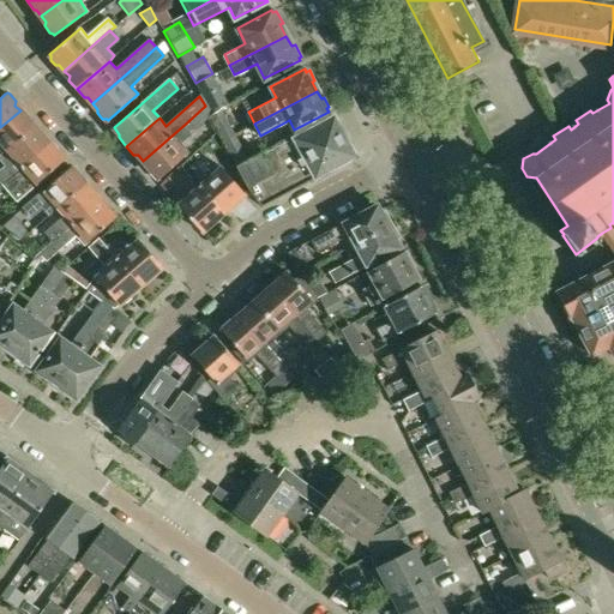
[(204,107),(190,120),(188,121),(143,161),(148,167),(148,170),(154,176),(158,176),(158,178),(188,151),(181,142),(211,115),(205,106),(204,107)]
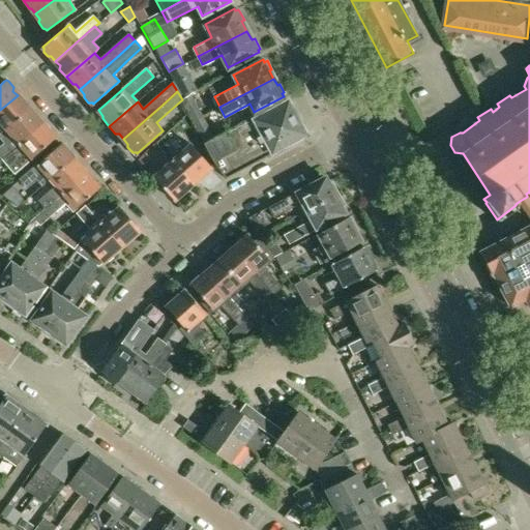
[(0,135),(3,133),(32,108),(25,99),(21,99),(18,95),(0,110),(0,135)]
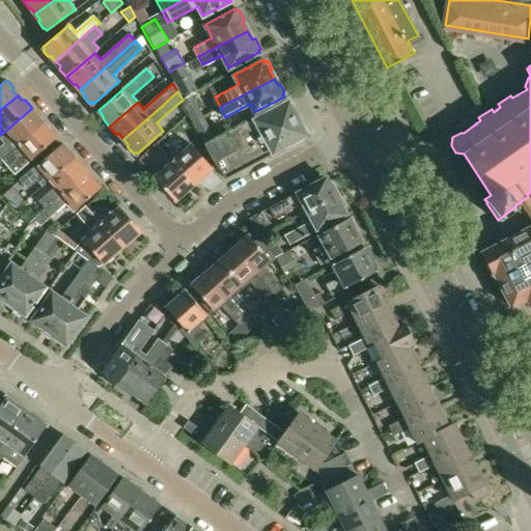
[(215,137),(203,142),(217,165),(227,177),(238,171),(302,138),(305,130),(289,101),(255,118),(252,122),(250,118),(215,137)]
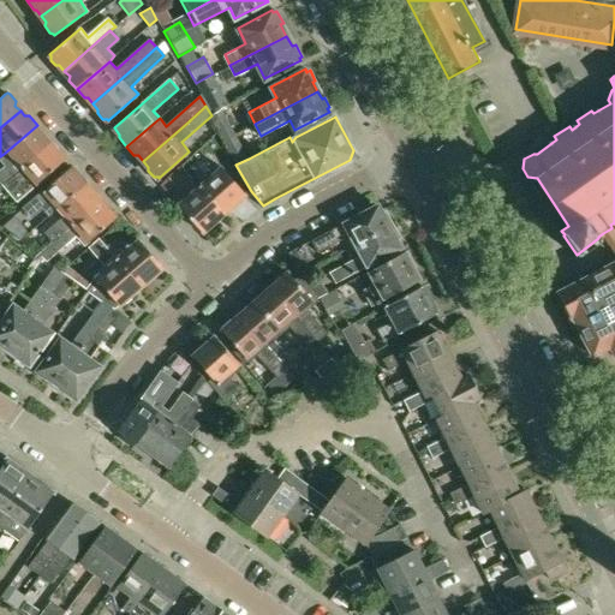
[(0,162),(5,167),(0,171),(0,183),(1,185),(48,143),(43,138),(45,133),(37,125),(4,154),(0,156),(0,162)]
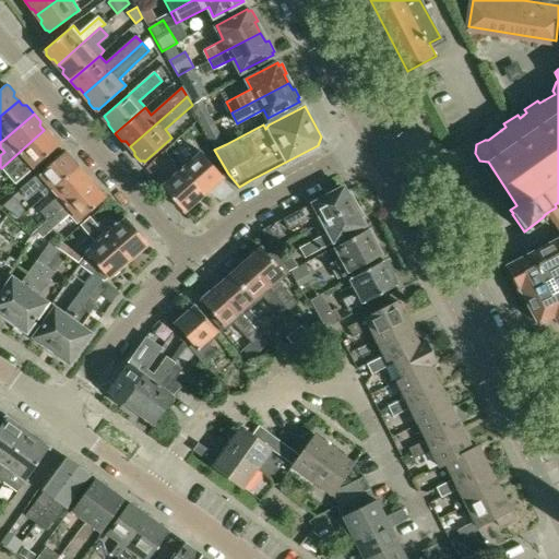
[(211,116),(199,121),(202,128),(214,121),(211,116)]
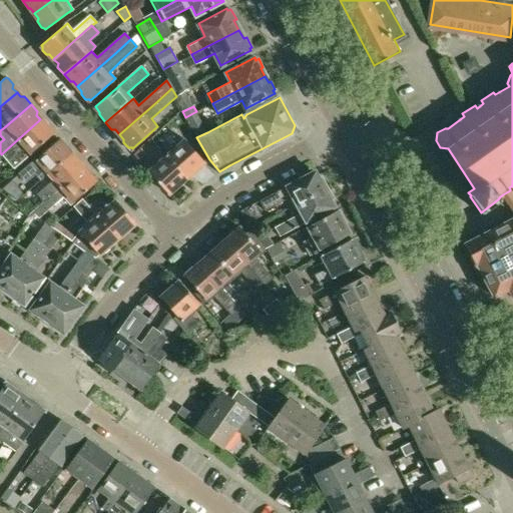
[(196,111),(185,117),(196,137),(207,132),(196,111)]
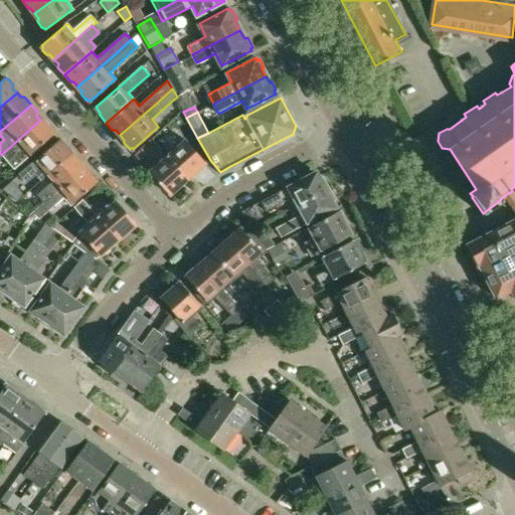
[(40,120),(1,155),(8,162),(13,157),(19,164),(53,133),(52,133),(53,130),(47,124),(44,124),(40,120)]
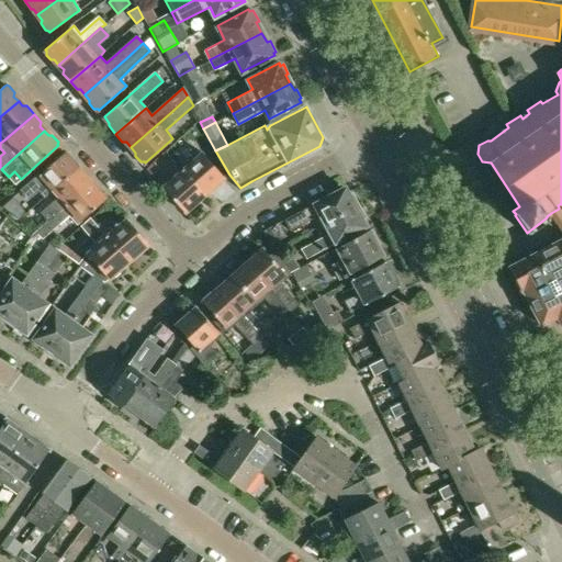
[(200,149),(180,167),(204,193),(212,187),(215,188),(222,182),(222,179),(224,177),(200,149)]
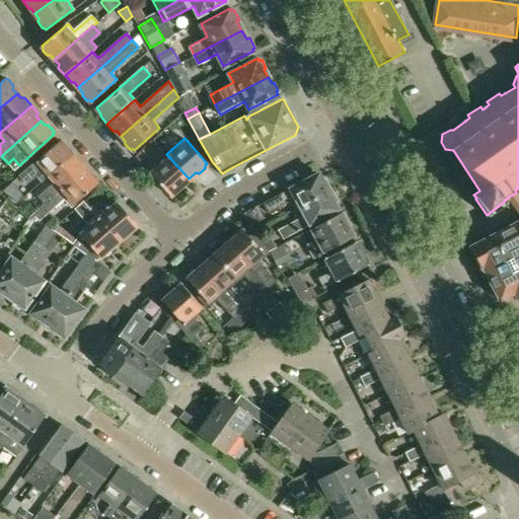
[(19,175),(26,183),(34,175),(41,181),(46,177),(73,153),(67,146),(64,145),(59,140),(19,175)]
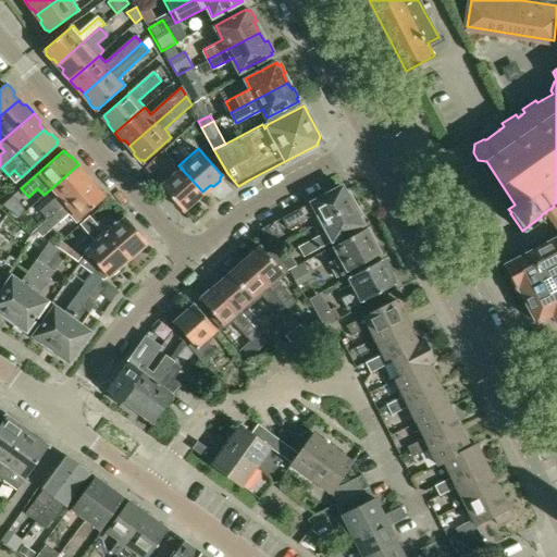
[(150,162),(145,166),(144,168),(150,174),(151,173),(156,169),(150,162)]
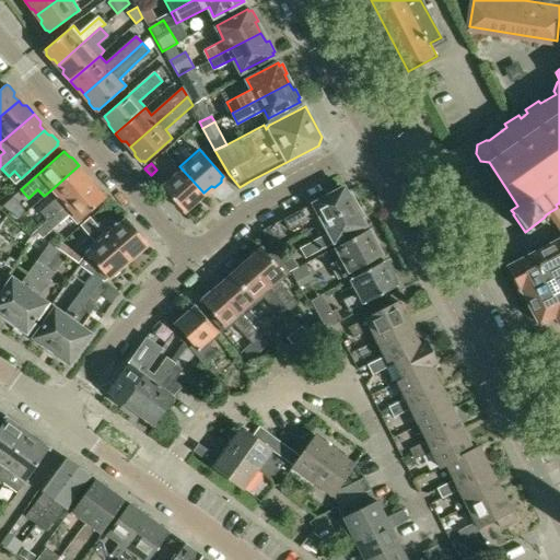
[(47,219),(49,218),(90,182),(85,176),(86,173),(79,165),(49,191),(56,199),(42,212),(47,219)]
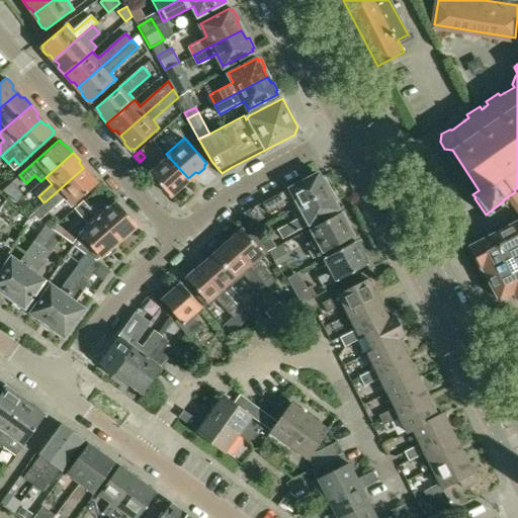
[(180,185),(188,178),(166,154),(149,170),(170,194),(172,192),(175,193),(180,188),(180,185)]
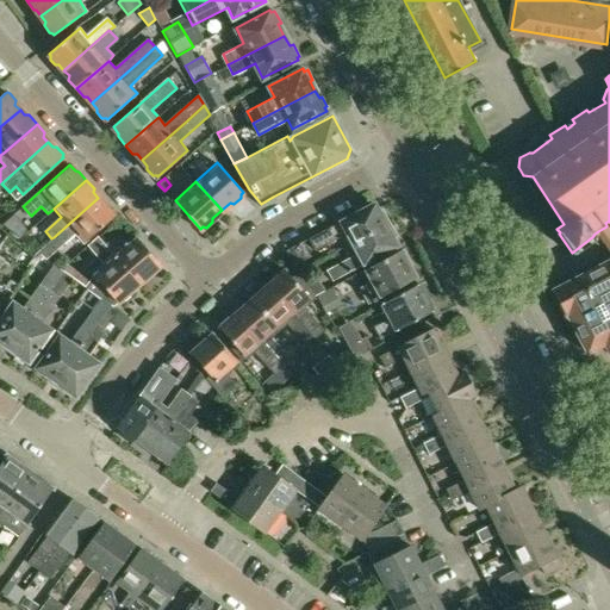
[(98,198),(54,237),(51,238),(42,247),(36,251),(39,255),(44,259),(75,231),(85,240),(112,215),(112,213),(112,211),(107,205),(104,205),(98,198)]
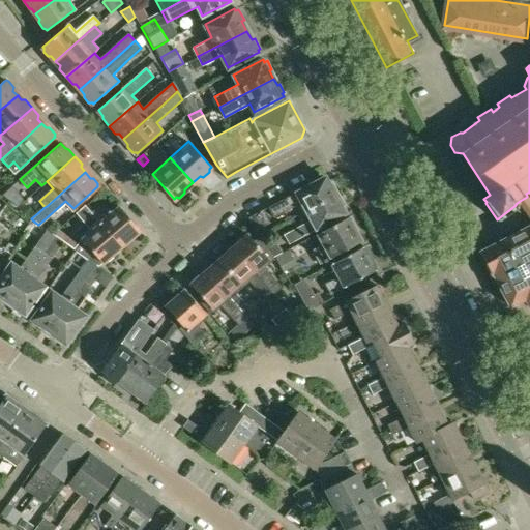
[(300,201),(305,211),(339,194),(332,181),(329,183),(326,176),(269,206),(274,214),(300,201)]
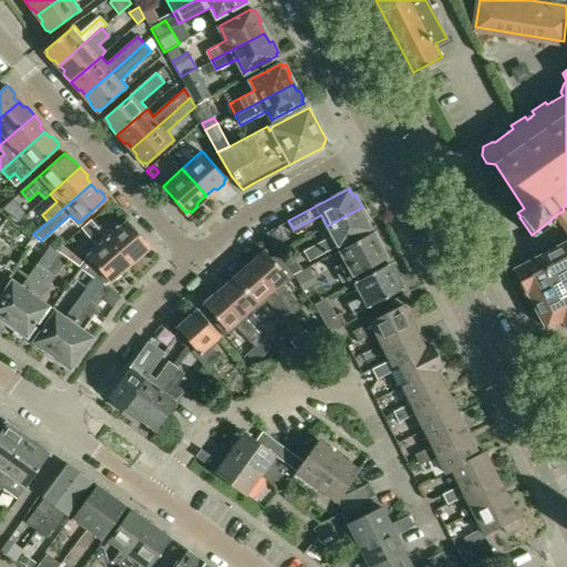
[(1,209),(18,223),(27,215),(13,199),(1,209)]
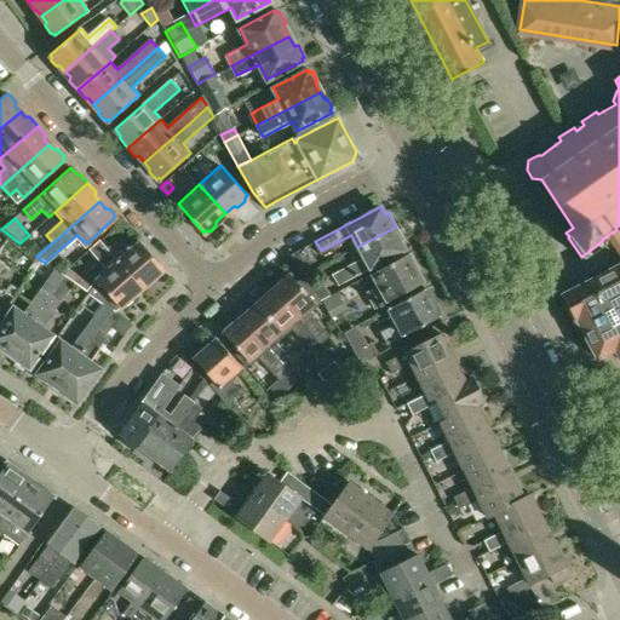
[(362,257),(332,273),(338,283),(402,251),(405,250),(401,242),(400,240),(402,239),(396,227),(357,247),(362,257)]
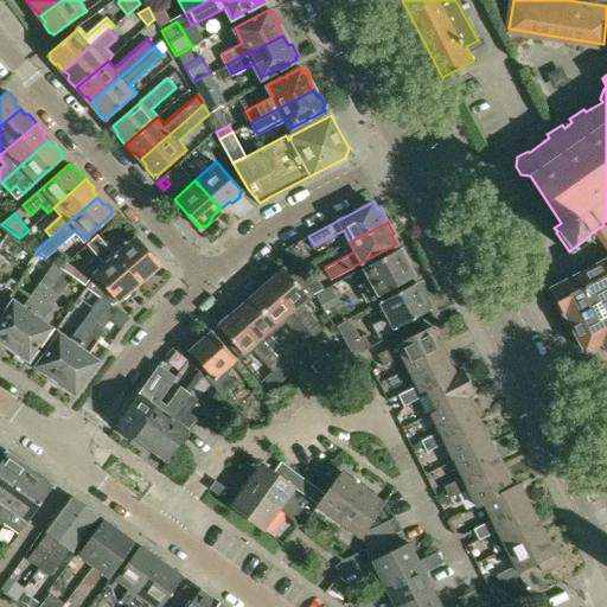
[(595,230),(606,248),(606,257),(551,286),(563,312),(566,311),(583,349),(601,342),(606,350),(606,230),(604,225),(595,230)]
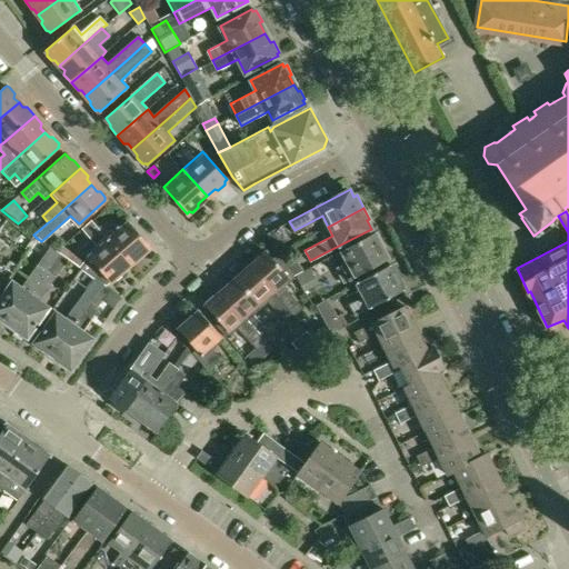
[(106,237),(130,263),(138,257),(142,257),(147,253),(148,249),(150,247),(125,219),(113,230),(106,221),(99,228),(106,237)]
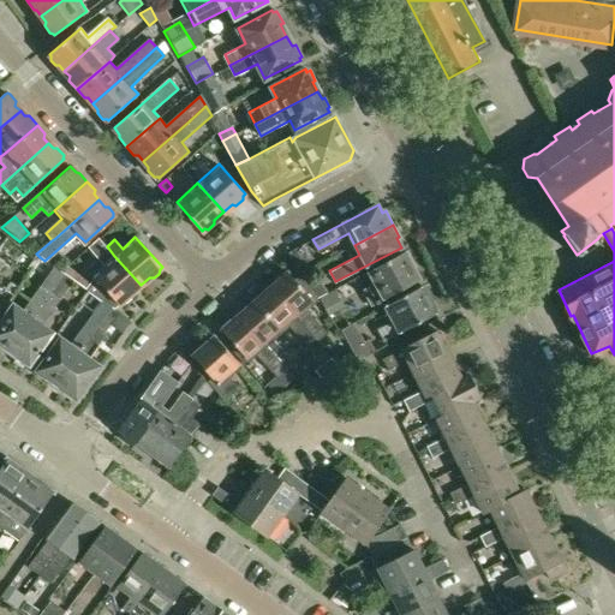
[(85,290),(114,309),(121,302),(125,303),(131,297),(132,293),(141,285),(114,256),(107,246),(99,238),(87,249),(102,266),(93,275),(95,278),(85,290)]
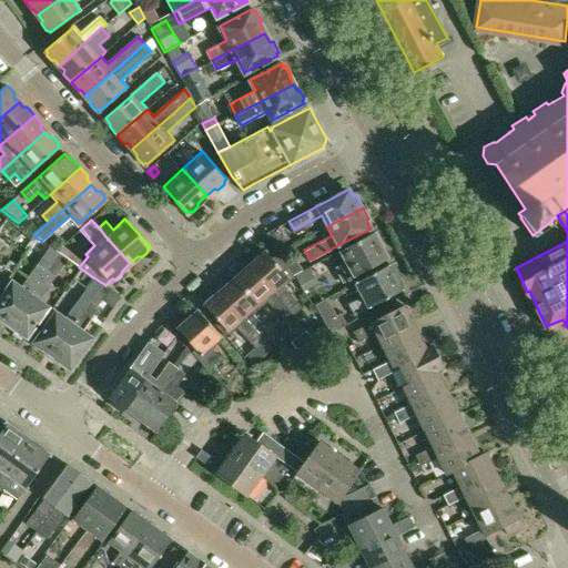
[(34,240),(37,237),(33,234),(39,230),(31,222),(22,231),(34,240)]
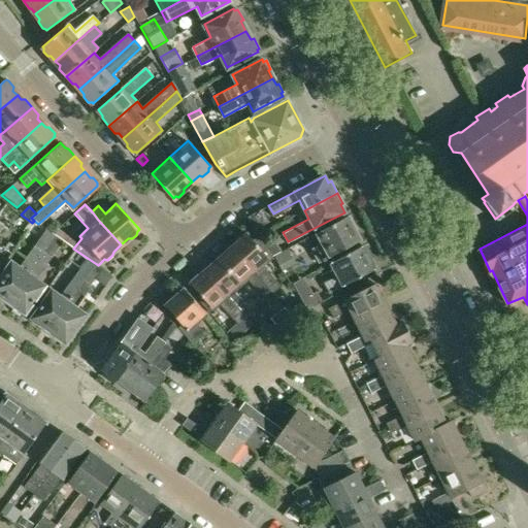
[(262,208),(249,216),(255,229),(269,222),(262,208)]
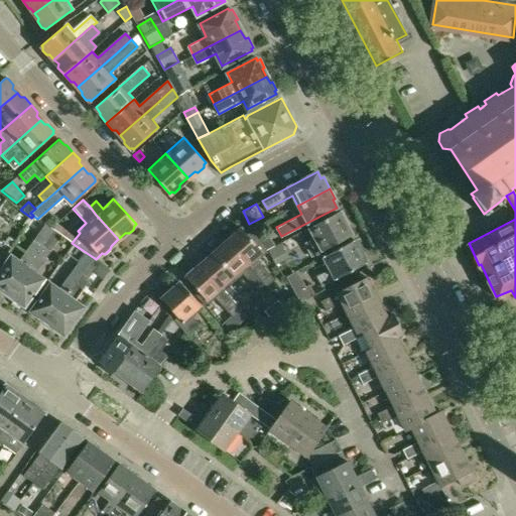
[(311,255),(351,235),(346,224),(349,223),(342,211),(339,213),(339,212),(310,227),(315,237),(304,242),(311,255)]
